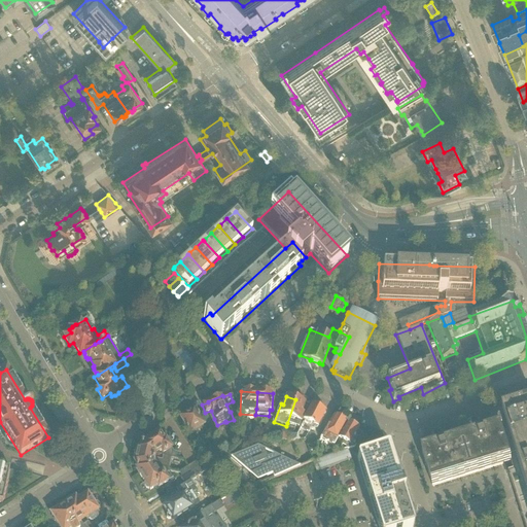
[(295,399),(287,423),(299,427),(300,424),(305,413),(302,412),(305,402),(295,399)]
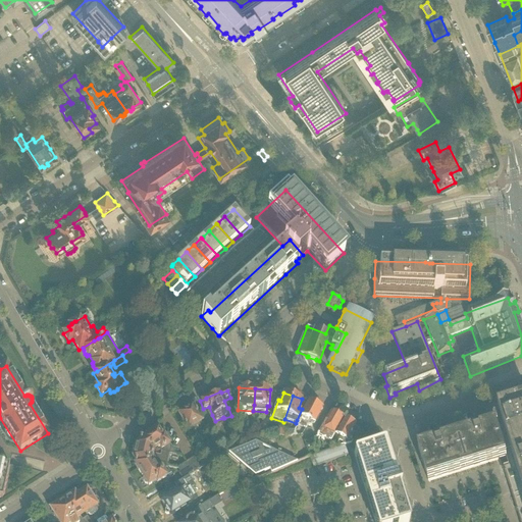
[(470,433),(418,450),(428,482),(499,460),(501,460),(505,458),(508,467),(504,468),(505,471),(520,521),(521,521),(521,399),(505,404),(507,411),(509,416),(499,419),(498,418),(498,417),(497,417),(496,417),(494,417),(494,418),(493,418),(493,419),(494,422),(496,425),(497,427),(471,435),(470,433)]
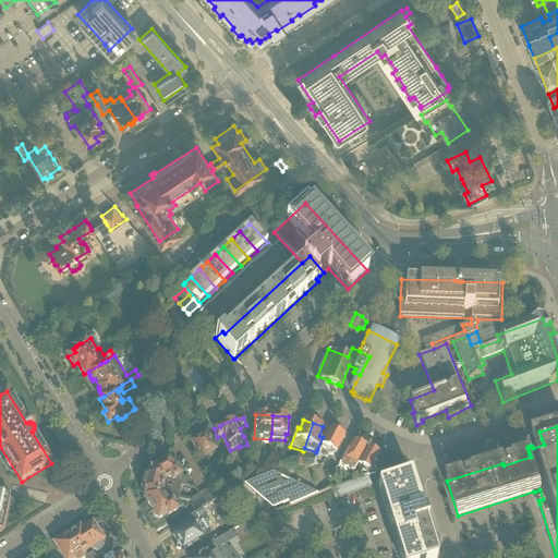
[(322,445),(317,453),(327,458),(337,452),(344,437),(338,434),(337,431),(332,428),(330,429),(322,445)]
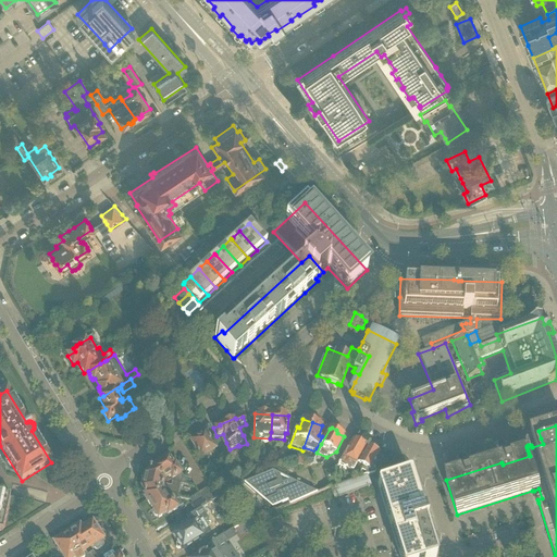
[(215,452),(210,443),(205,434),(190,443),(196,450),(195,452),(203,466),(208,463),(205,458),(215,452)]
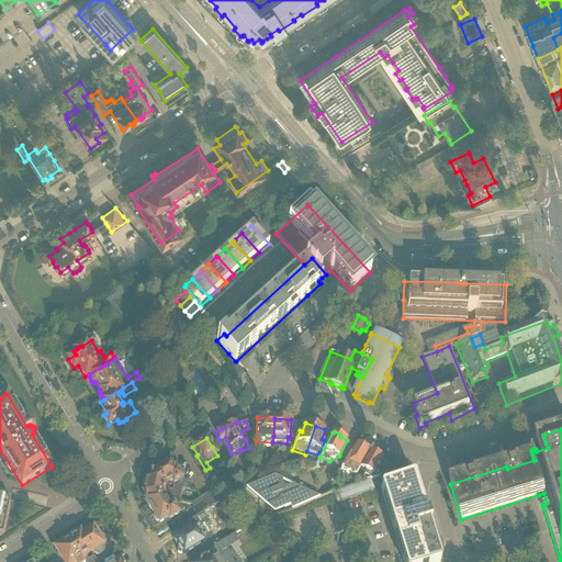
[(351,470),(358,473),(369,451),(356,444),(343,470),(349,473),(351,470)]
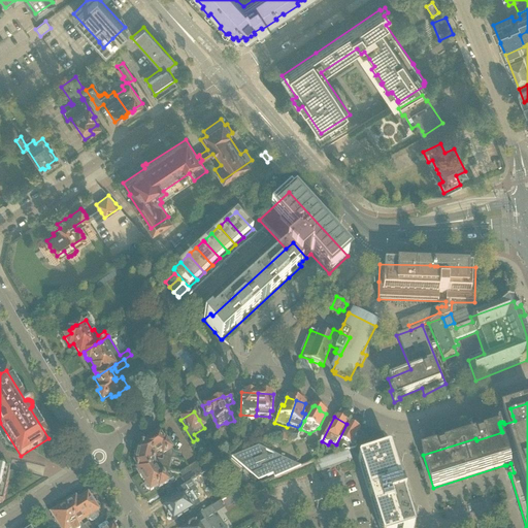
[(209,418),(205,421),(210,429),(215,426),(209,418)]
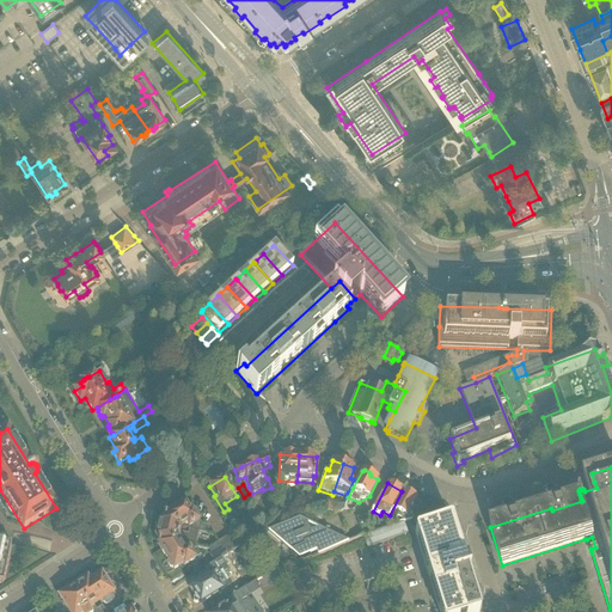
[(390,515),(389,518),(395,521),(397,516),(398,518),(402,519),(402,522),(403,521),(411,519),(415,514),(417,513),(423,509),(420,508),(422,503),(416,501),(417,499),(402,491),(390,515)]
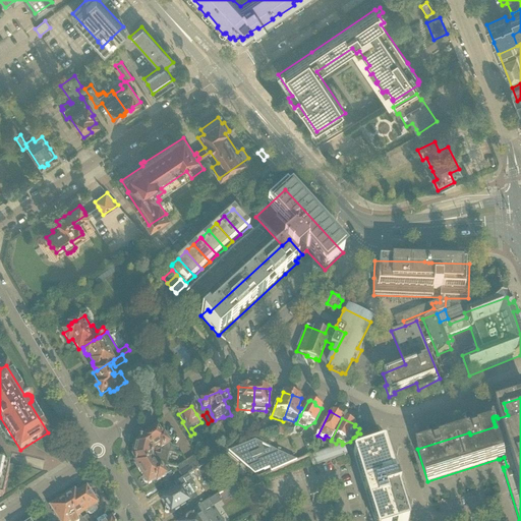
[(150,432),(140,439),(146,447),(155,450),(158,448),(160,451),(177,455),(178,448),(171,447),(164,435),(162,436),(157,428),(156,429),(154,429),(151,431),(150,432)]
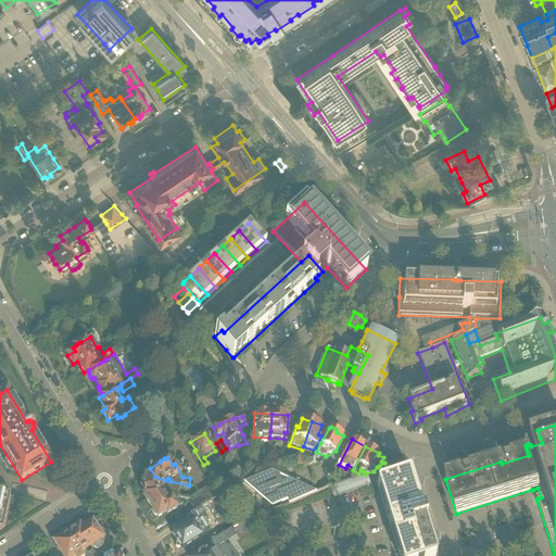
[(144,474),(141,488),(144,492),(143,493),(147,500),(160,491),(167,494),(174,495),(175,496),(177,496),(180,483),(171,481),(165,480),(155,477),(150,468),(149,469),(149,470),(144,474)]
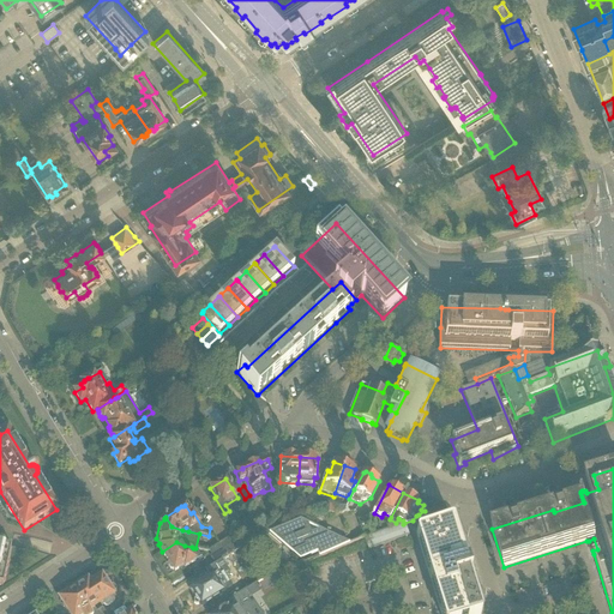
[(300,560),(317,553),(319,558),(349,545),(319,530),(312,534),(307,524),(301,521),(270,534),(300,560)]
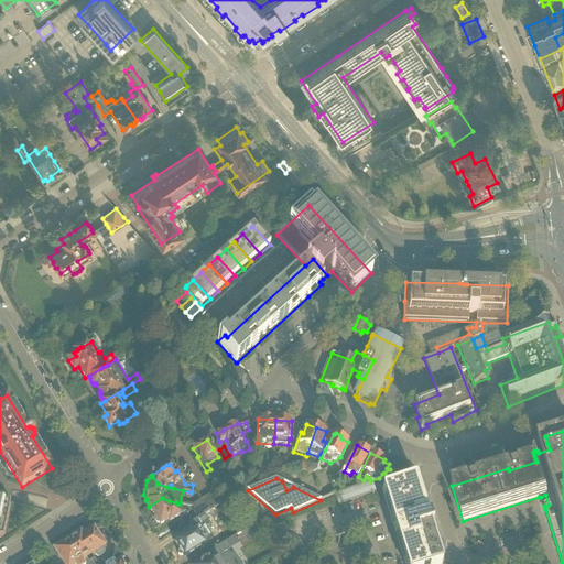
[(383,489),(382,491),(384,500),(404,563),(441,563),(431,527),(432,527),(430,518),(427,518),(416,480),(414,479),(401,484),(401,483),(394,484),(396,485),(383,489)]
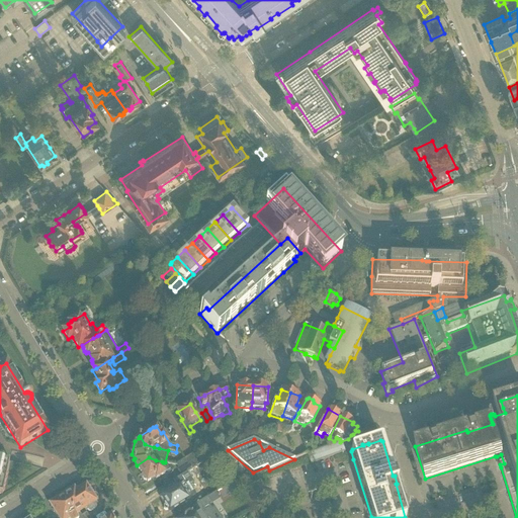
[(311,464),(333,455),(345,451),(341,441),(340,442),(307,454),(311,464)]
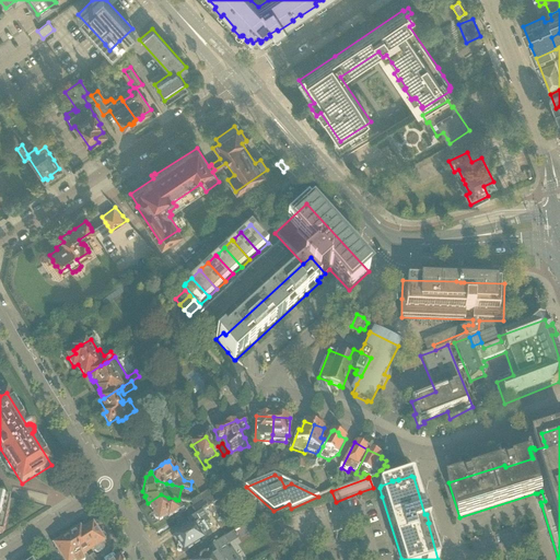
[(212,489),(207,492),(213,504),(220,500),(212,489)]
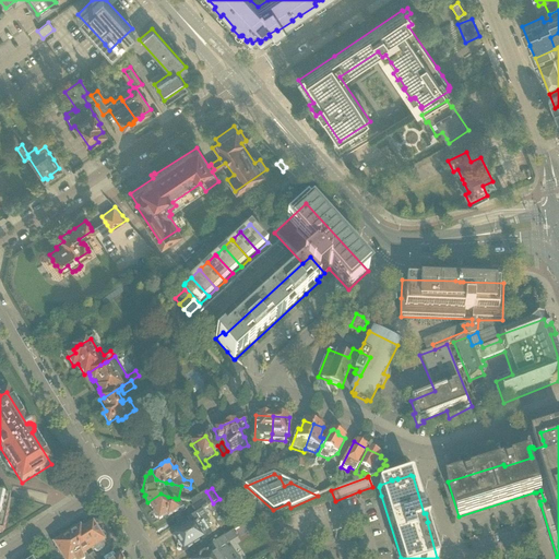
[(206,491),(199,496),(202,500),(206,508),(213,503),(206,491)]
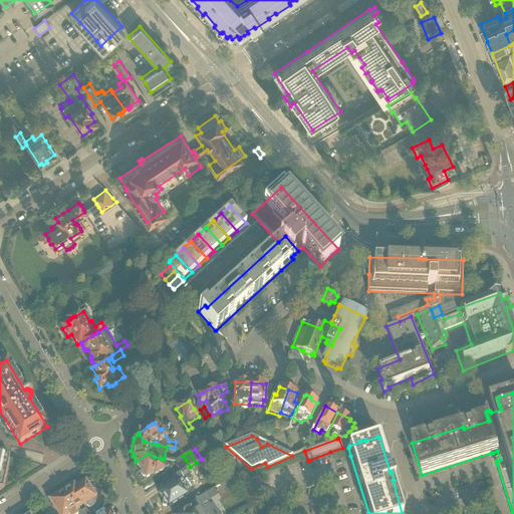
[(148,454),(136,462),(142,471),(142,473),(143,476),(145,476),(146,478),(154,473),(155,475),(165,469),(162,464),(163,463),(160,459),(159,459),(159,458),(156,459),(155,457),(148,454)]
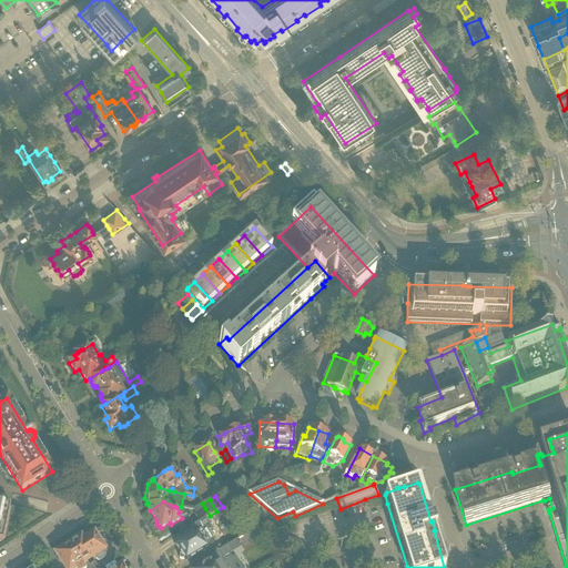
[(0,540),(2,541),(10,506),(0,503),(0,540)]
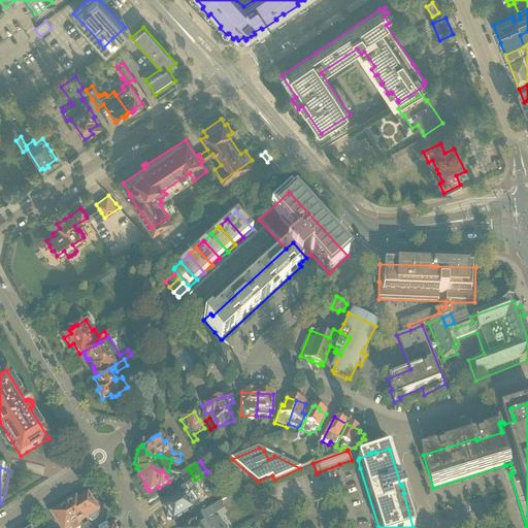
[(191,472),(188,468),(179,474),(182,479),(191,472)]
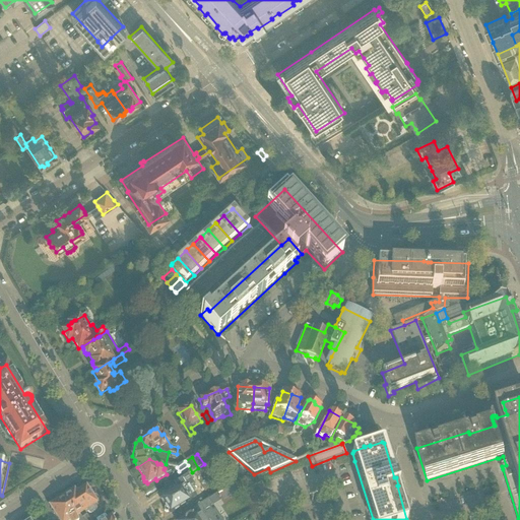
[(166,465),(161,464),(165,468),(164,469),(167,474),(170,471),(166,465)]
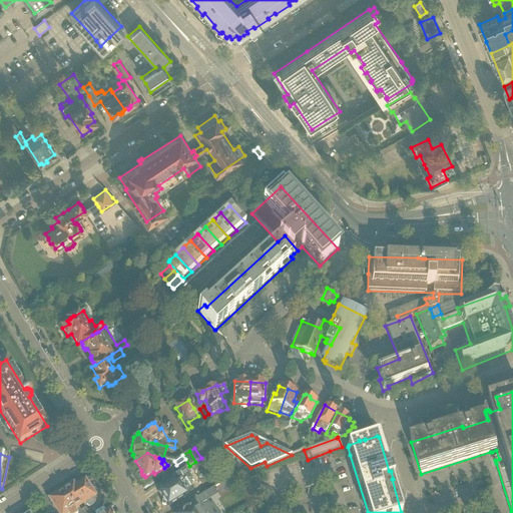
[(176,465),(175,465),(179,471),(184,468),(185,468),(189,466),(185,459),(176,465)]
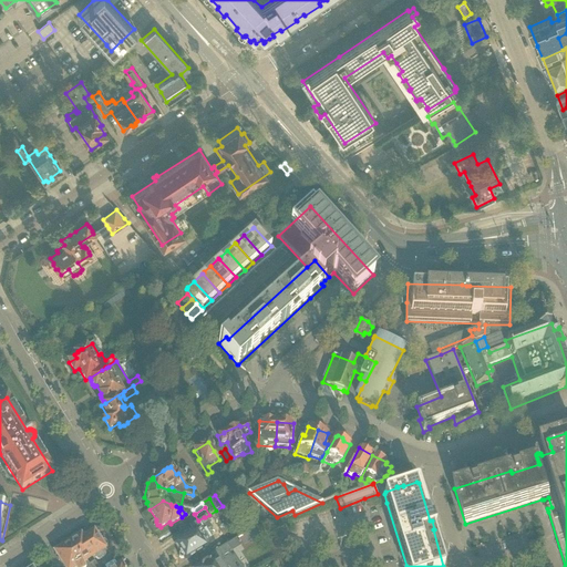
[(181,543),(176,545),(181,553),(179,554),(178,556),(179,558),(181,559),(183,559),(184,558),(185,560),(197,553),(198,554),(200,552),(202,550),(206,548),(205,547),(214,542),(207,531),(212,528),(205,517),(204,517),(198,521),(189,526),(194,534),(187,538),(186,536),(179,540),(181,543)]
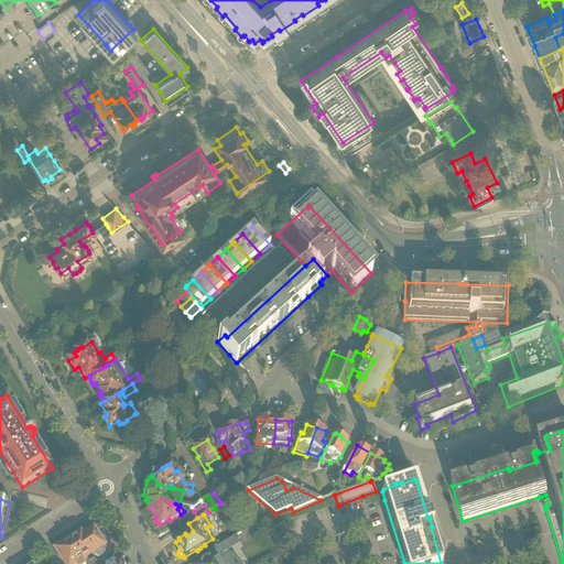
[(280,519),(268,523),(270,529),(282,523),(280,519)]
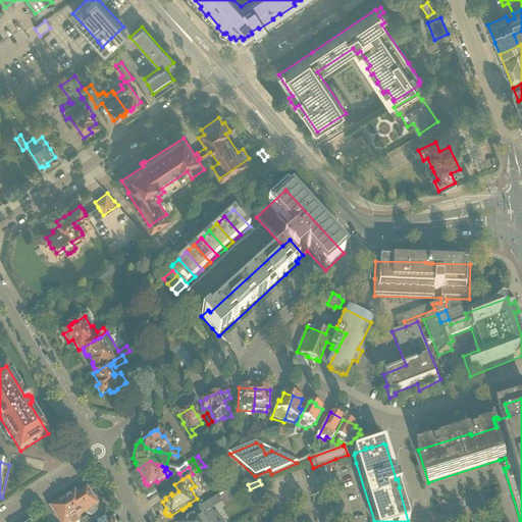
[(74,493),(63,501),(76,521),(90,521),(87,517),(82,520),(82,519),(80,517),(88,512),(89,515),(90,516),(92,516),(97,513),(97,511),(97,510),(95,507),(97,506),(96,505),(98,504),(98,503),(98,501),(97,499),(95,498),(93,498),(92,499),(87,490),(79,496),(74,493)]
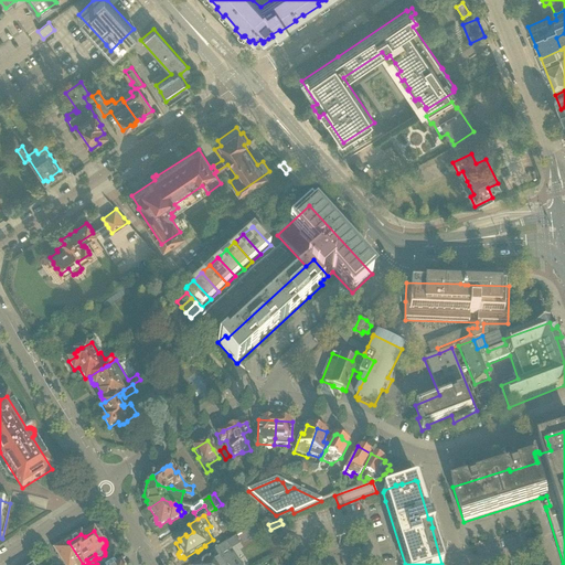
[(227,551),(228,552),(241,543),(236,536),(226,543),(231,548),(227,551)]
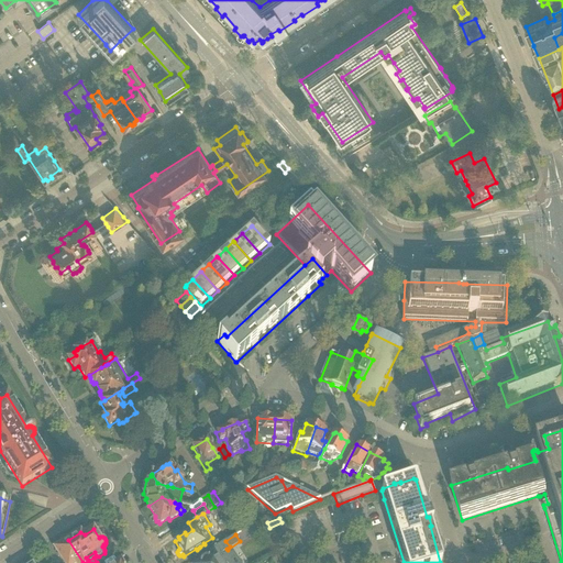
[(83,562),(68,540),(54,550),(63,562),(83,562)]
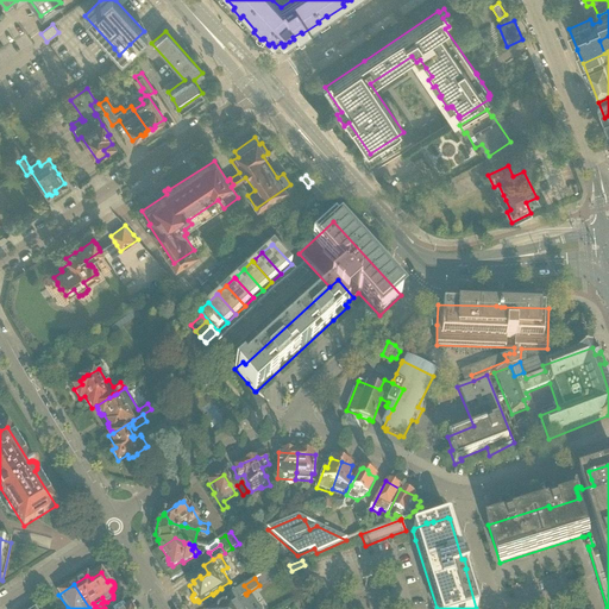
[(258,608),(252,597),(249,598),(246,595),(245,594),(249,591),(244,585),(230,594),(233,600),(224,606),(215,608),(258,608)]
